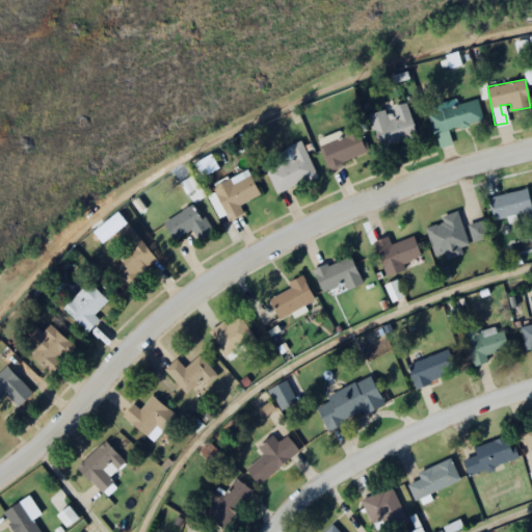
[(446,129),(481,120),(477,100),(429,111),(437,145),(450,142),(446,129)]
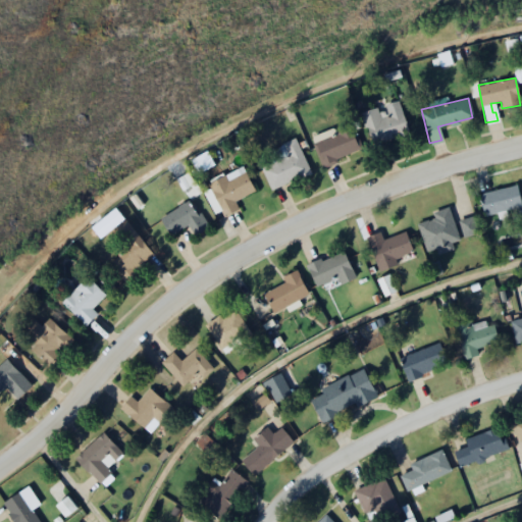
[(408,134),(399,100),(381,104),(381,106),(362,111),(370,143),(408,134)]
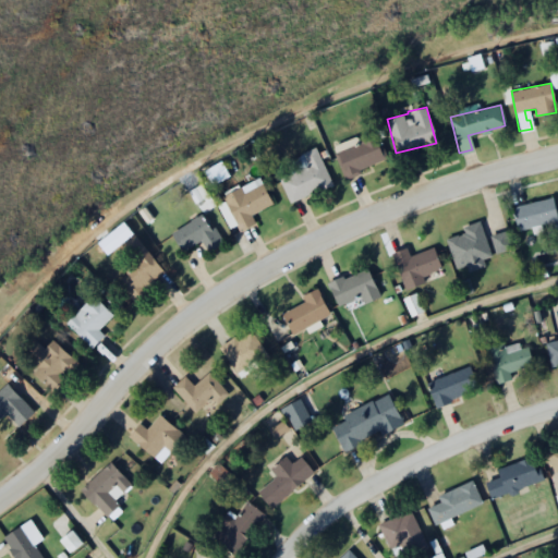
[(341,176),(386,162),(377,135),(360,140),(359,135),(331,144),(341,176)]
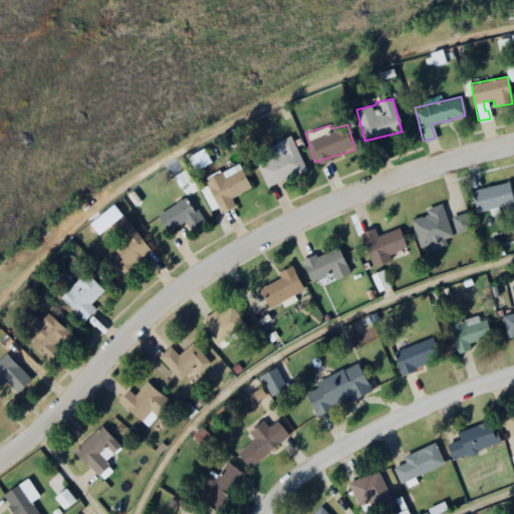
[(256,162),(265,186),(304,171),(291,136),(274,142),(279,154),(256,162)]
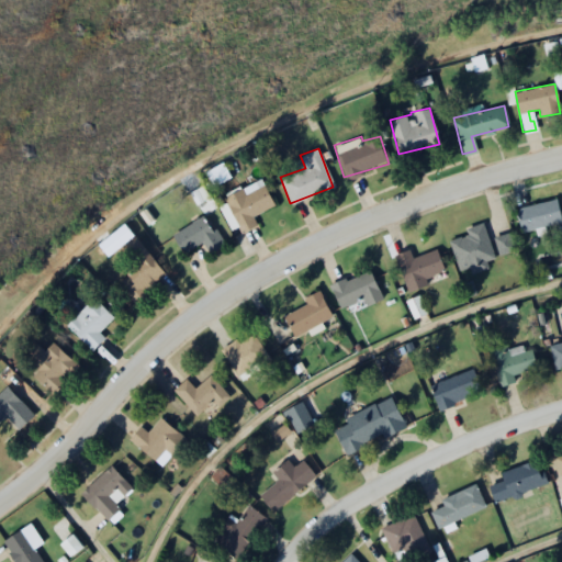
[(205,171),(212,186),(229,178),(223,163),(205,171)]
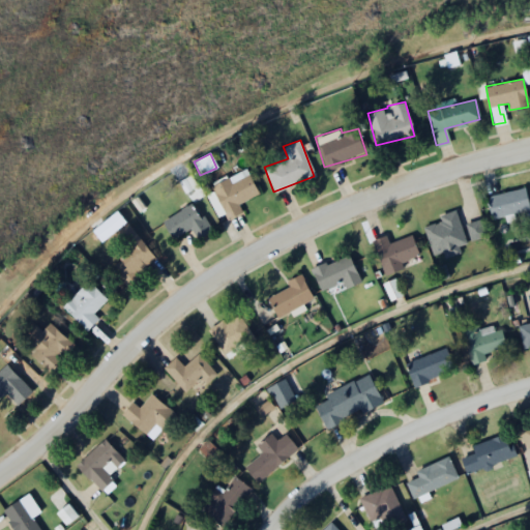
[(257,194),(245,169),(210,185),(227,219),(242,212),(237,203),(257,194)]
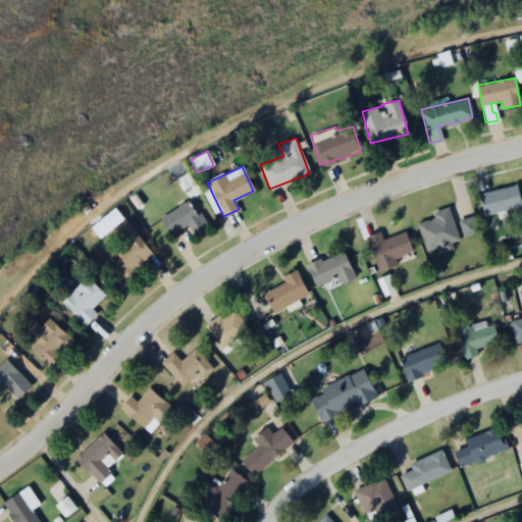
[(479,193),(483,214),(521,207),(517,185),(479,193)]
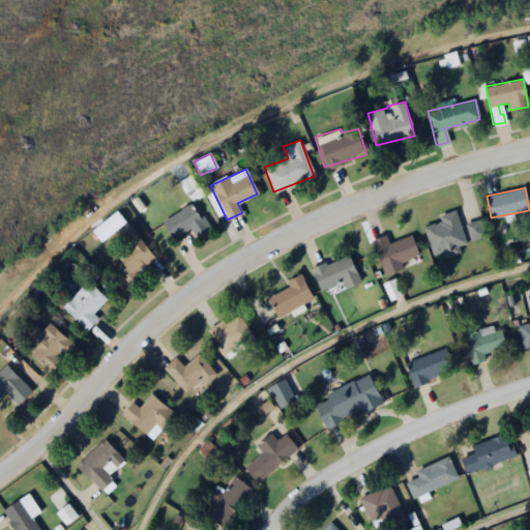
[(190,227),(198,238),(210,230),(193,202),(160,221),(172,238),(190,227)]
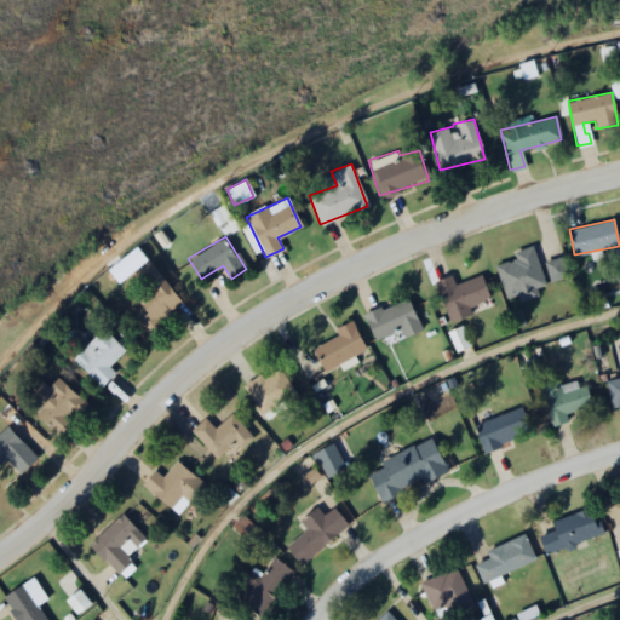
[(495,264),(505,300),(537,292),(534,287),(544,285),(533,246),(514,252),(516,259),(495,264)]
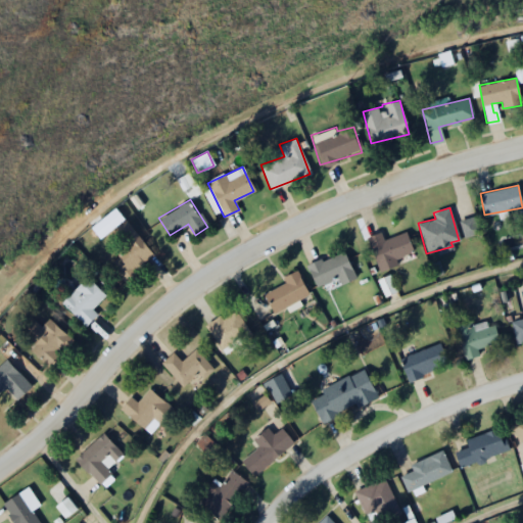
[(477,233),(473,219),(461,222),(465,236),(477,233)]
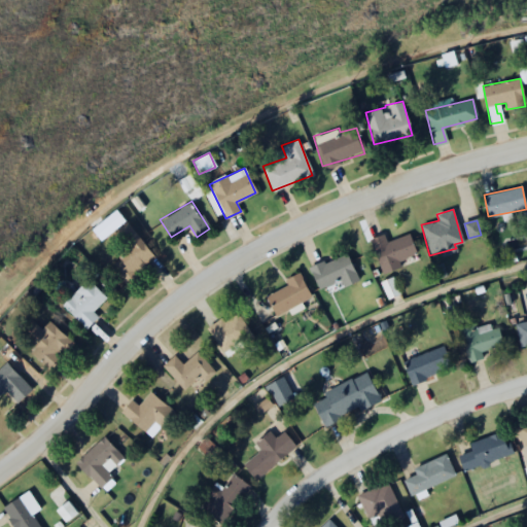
[(127,244),(114,253),(118,258),(110,265),(126,287),(140,276),(135,270),(152,257),(127,221),(115,230),(127,244)]
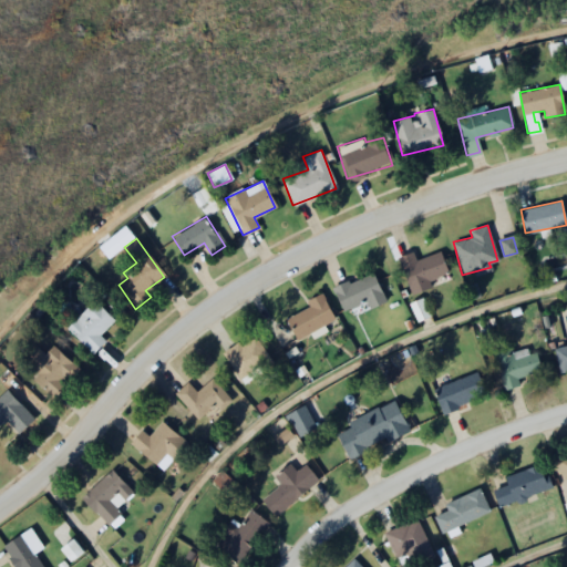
[(430,288),(428,281),(447,275),(440,251),(414,260),(412,251),(397,257),(409,295),(430,288)]
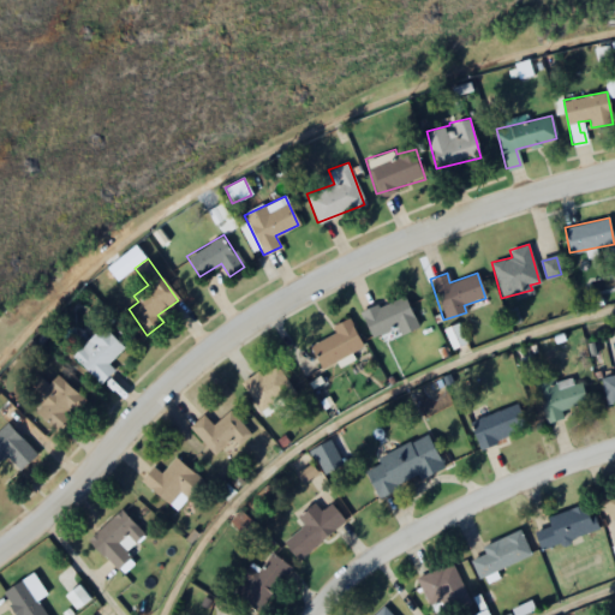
[(362,311),(374,342),(417,327),(405,294),(362,311)]
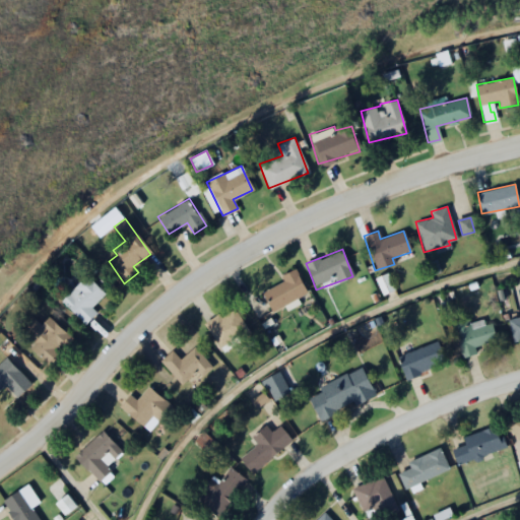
[(307,293),(296,271),(260,289),(271,312),(307,293)]
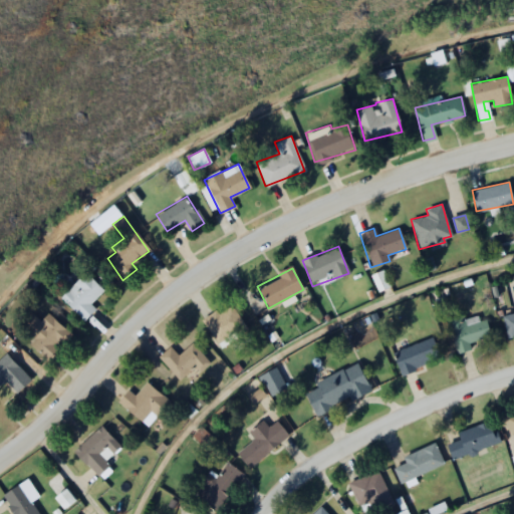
[(89,303),(103,290),(85,272),(60,296),(82,320),(95,309),(89,303)]
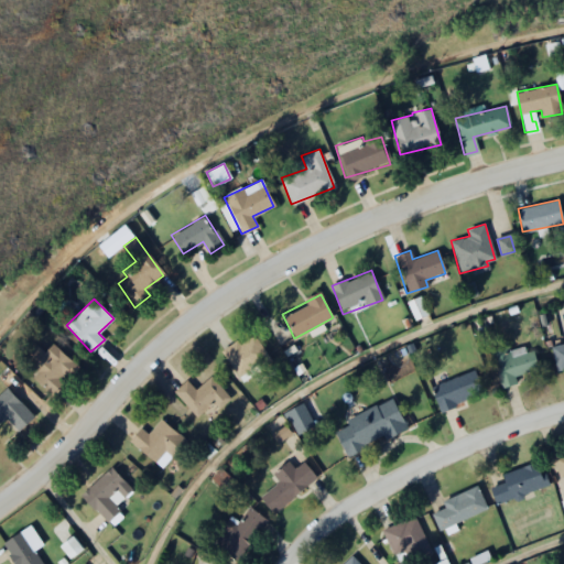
[(238,376),(268,357),(252,332),(223,351),(238,376)]
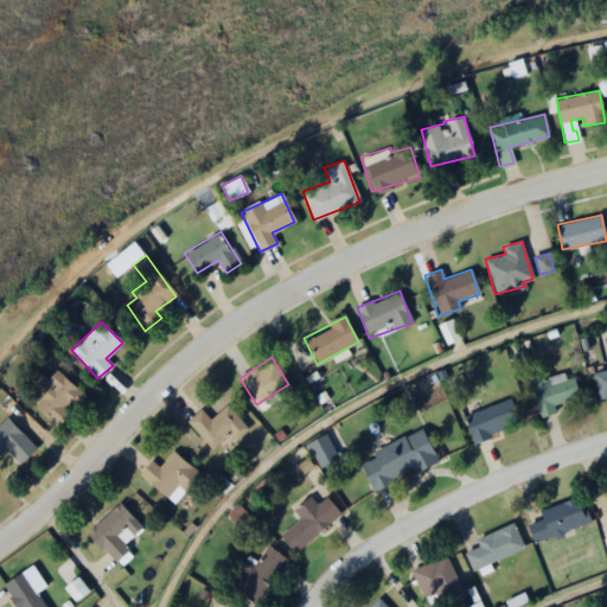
[(598,397),(606,395),(606,368),(593,371),(598,397)]
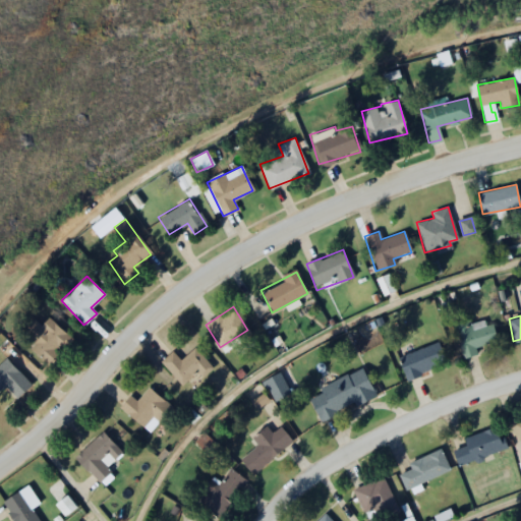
[(47,317),(41,325),(31,316),(20,328),(36,341),(30,349),(48,365),(71,338),(47,317)]
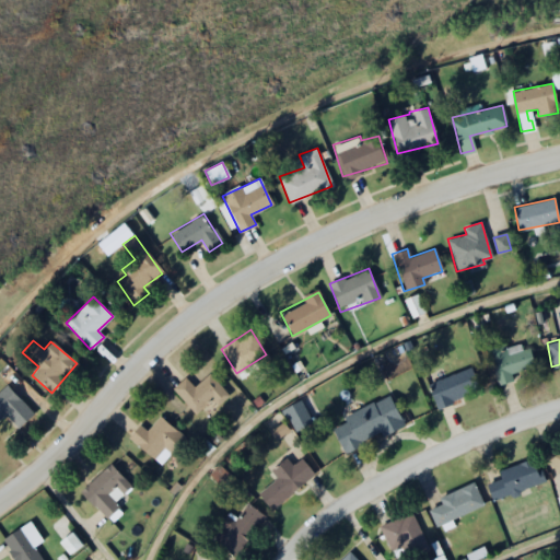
[(527,343),(488,356),(497,384),(512,380),(511,374),(534,368),(527,343)]
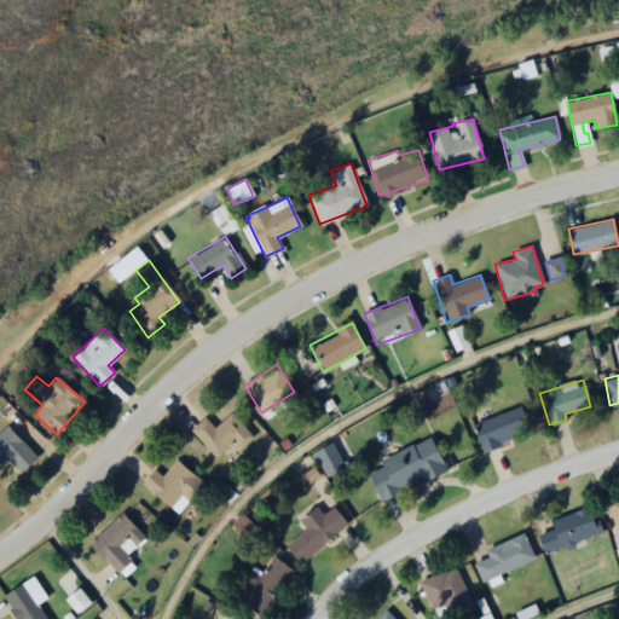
[(481,449),(530,432),(521,406),(473,422),(481,449)]
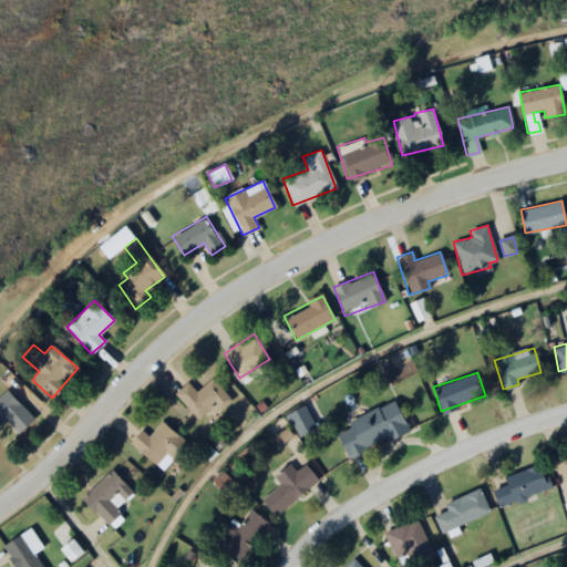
[(232,400),(210,378),(196,392),(186,382),(174,394),(197,419),(213,404),(219,411),(232,400)]
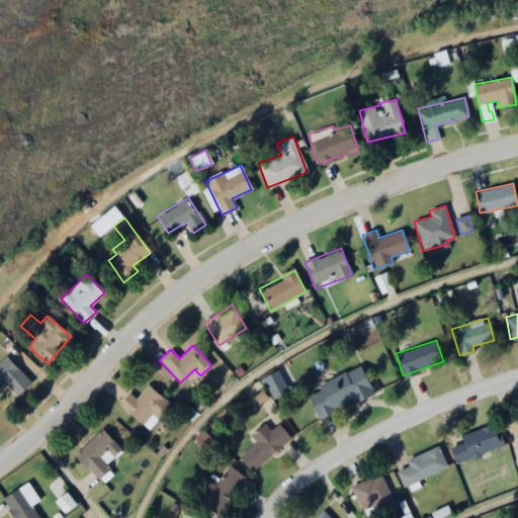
[(0,360),(0,385),(3,382),(16,397),(30,382),(5,356),(0,360)]
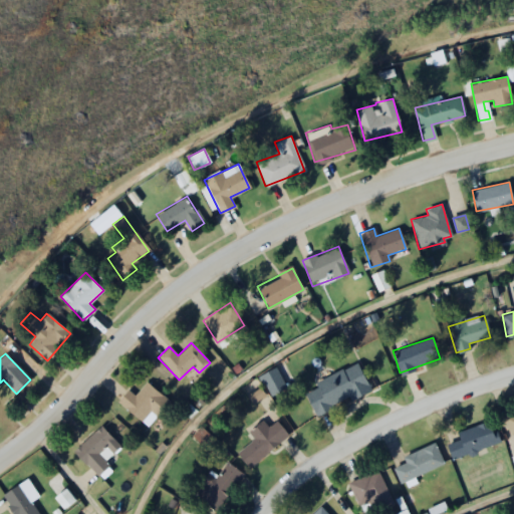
[(315,415),(369,390),(357,363),(303,388),(315,415)]
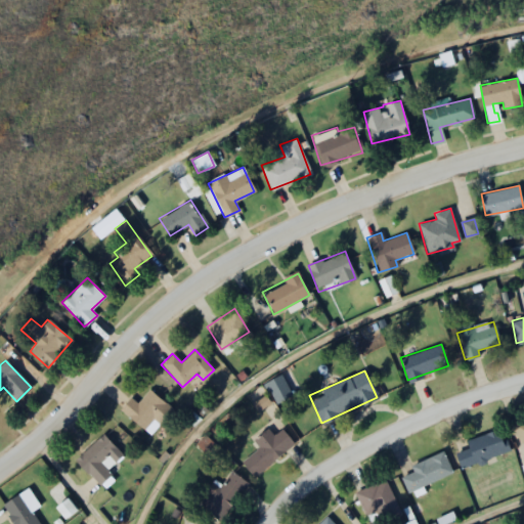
[(130,398),(120,409),(143,430),(153,420),(159,425),(172,410),(149,389),(136,403),(130,398)]
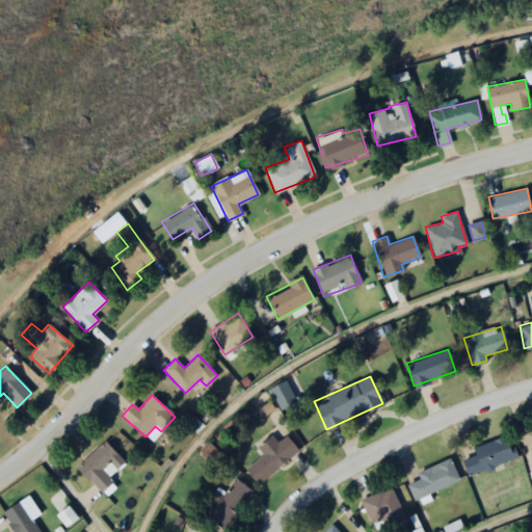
[(531,426),(523,429),(529,452),(531,451),(531,426)]
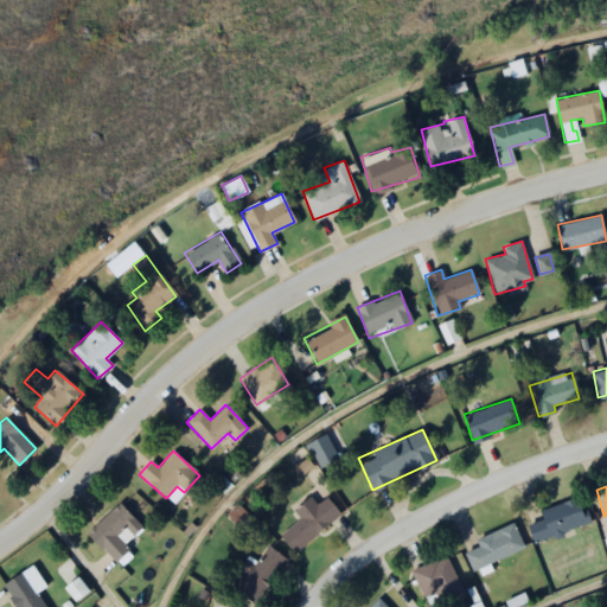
[(291,551),(340,516),(326,496),(315,504),(310,496),(292,508),(300,519),(279,535),(291,551)]
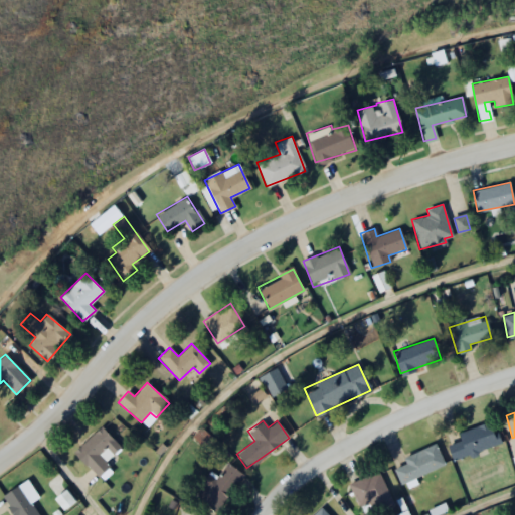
[(458,432),(460,440),(448,444),(453,460),(497,446),(489,421),(458,432)]
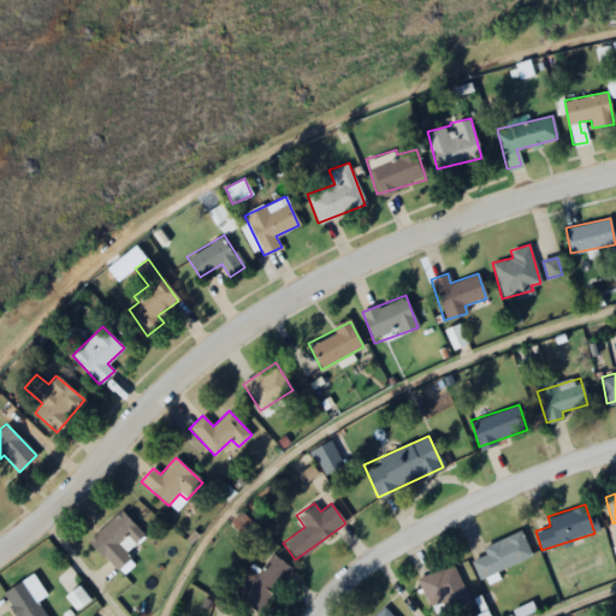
[(130,558),(125,554),(144,534),(119,510),(88,542),(118,570),(130,558)]
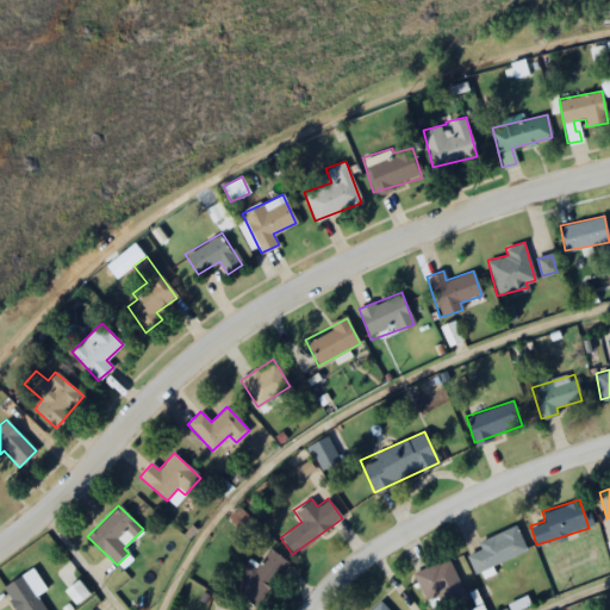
[(478,541),(481,548),(467,554),(474,572),(527,551),(516,524),(478,541)]
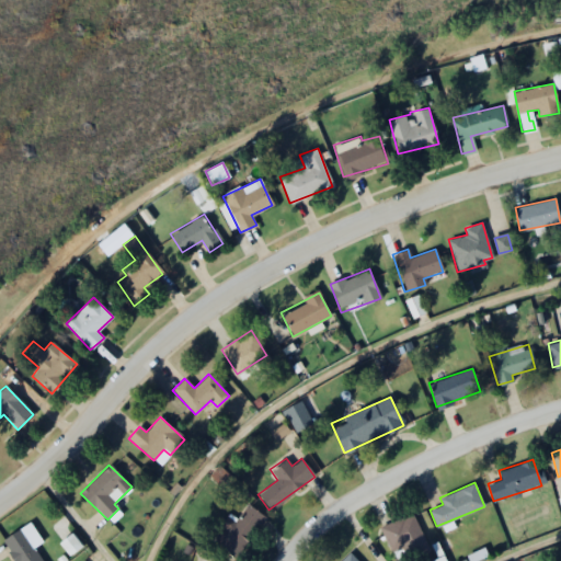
[(236,519),(228,515),(210,540),(236,559),(265,517),(247,504),(236,519)]
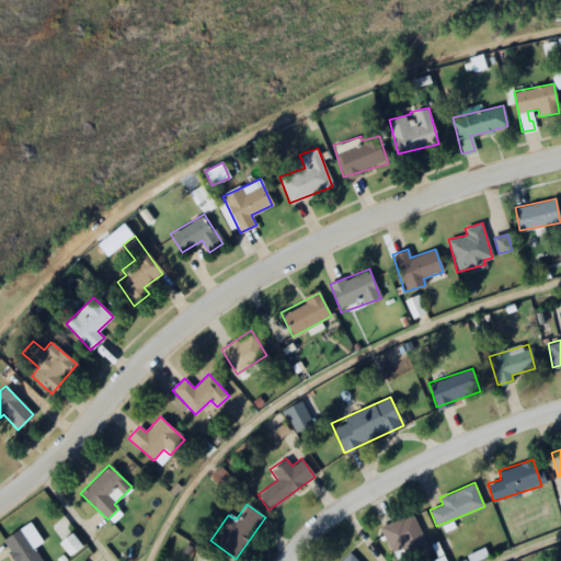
[(413,513),(379,526),(388,548),(397,545),(402,559),(427,549),(413,513)]
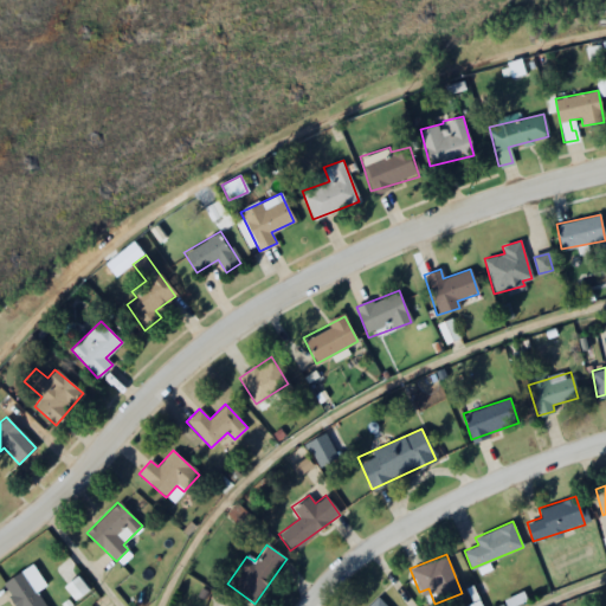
[(45,605),(36,592),(45,585),(32,563),(1,584),(15,605),(45,605)]
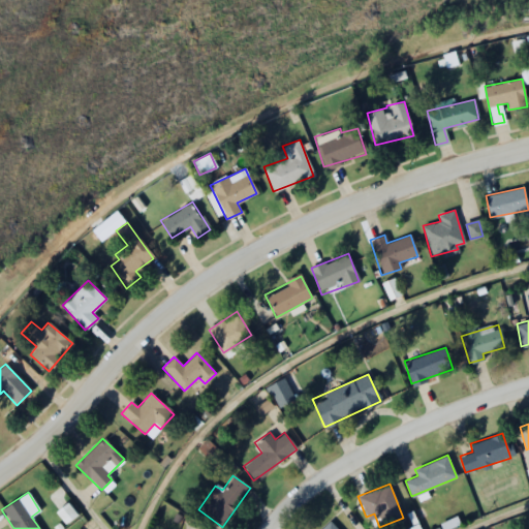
[(76,516),(68,503),(57,511),(64,524),(76,516)]
